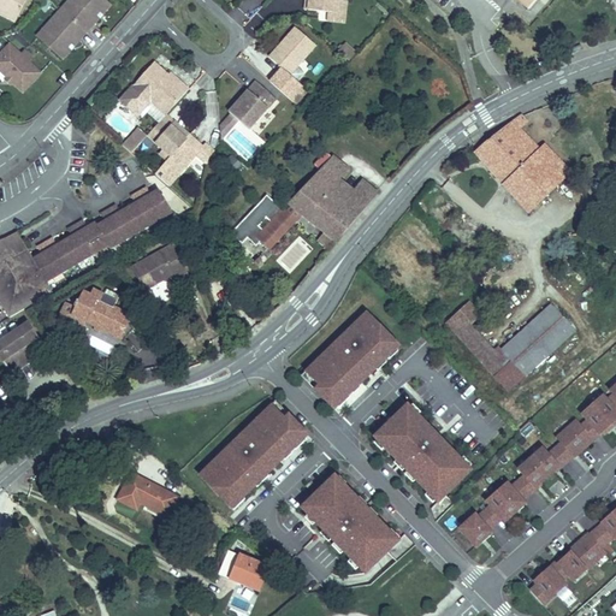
[(0,0),(0,7),(18,17),(25,0),(0,0)]
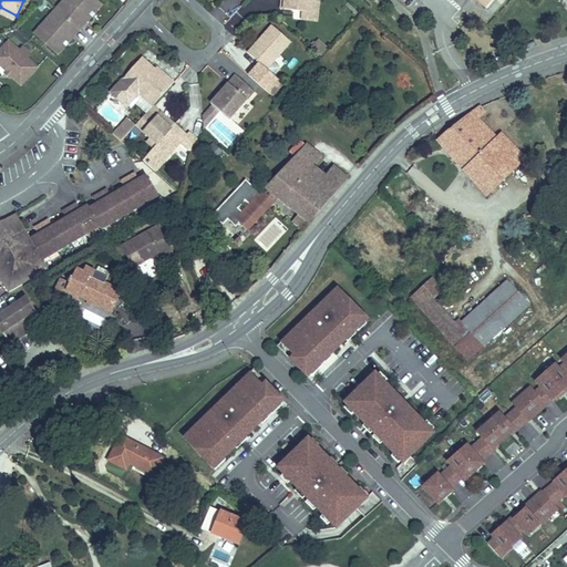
[(63,0),(57,9),(80,30),(91,17),(89,14),(92,11),(94,13),(102,6),(95,0),(63,0)]
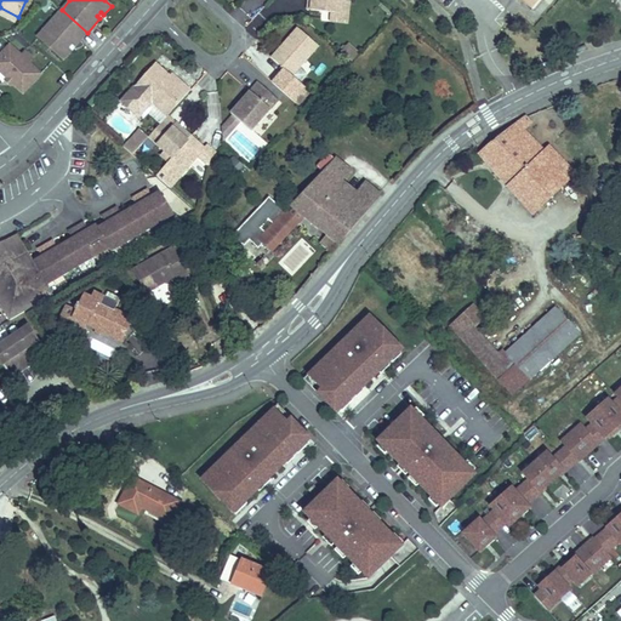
[(340,13),(341,0),(312,0),(311,10),(340,13)]
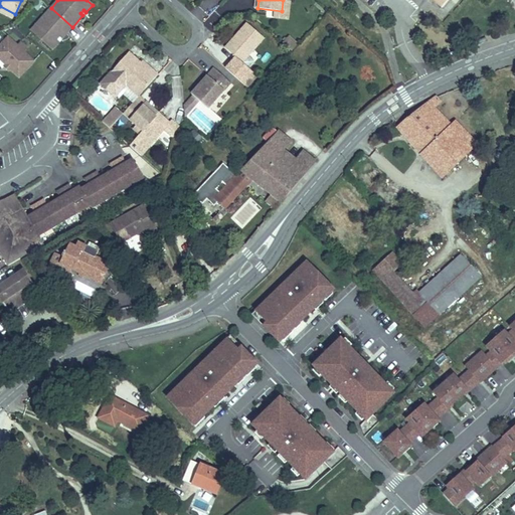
[(289,19),(291,2),(291,1),(283,0),(282,11),(275,10),(274,18),(289,19)]
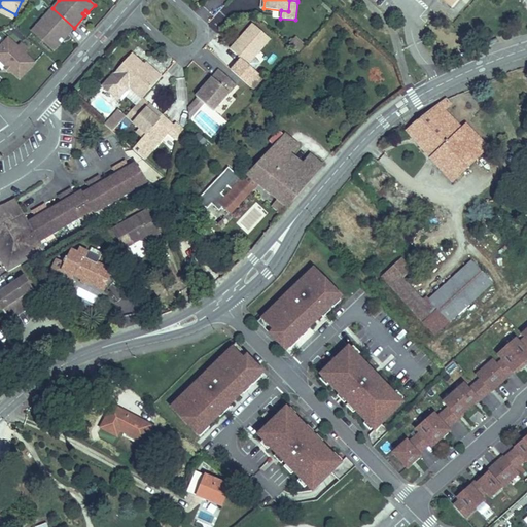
[(442,0),(452,8),(459,0),(442,0)]
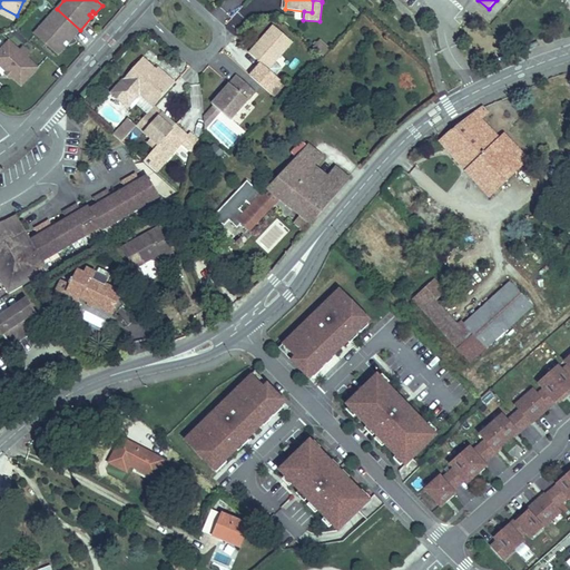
[(0,12),(15,20),(17,16),(0,7),(0,12)]
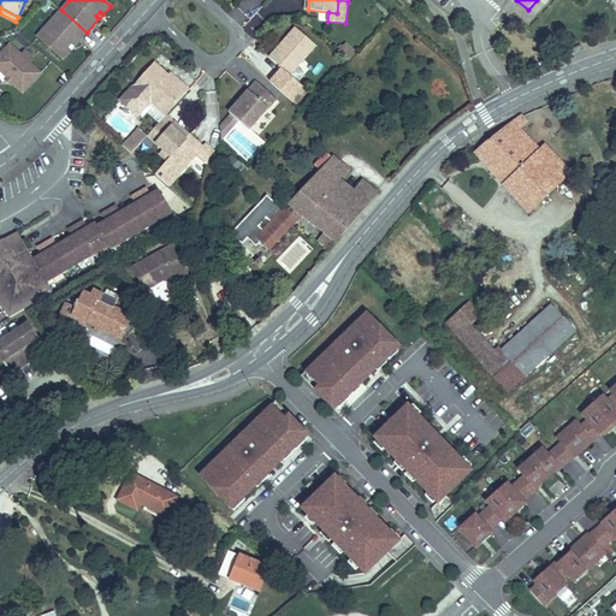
[(63,59),(71,51),(67,47),(70,45),(73,47),(87,33),(61,10),(48,24),(52,27),(41,40),(63,59)]
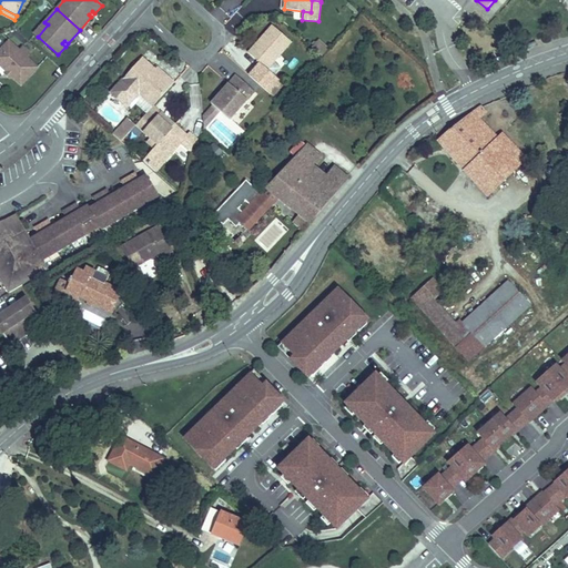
[(227,27),(236,33),(246,19),(236,13),(227,27)]
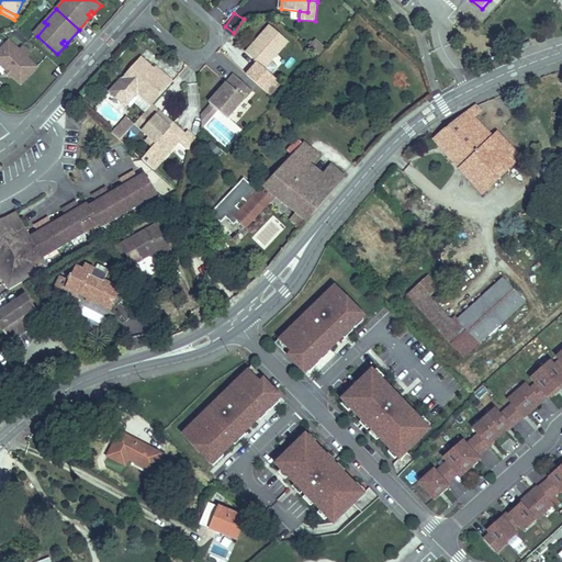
[(34,33),(37,36),(47,24),(44,22),(34,33)]
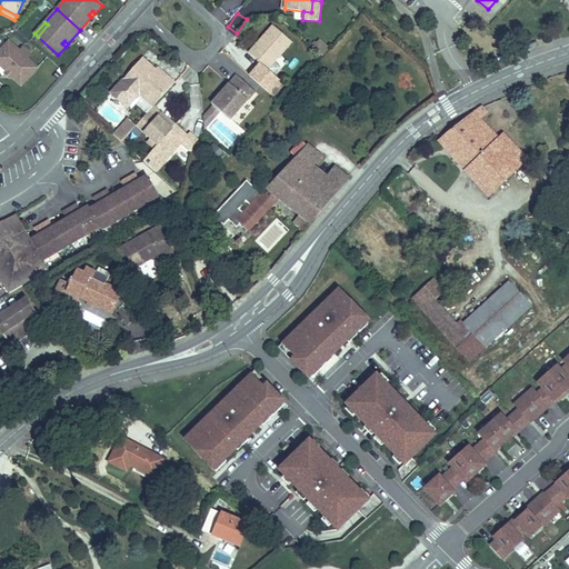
[(272,26),(249,53),(260,63),(249,76),(272,97),(283,83),(275,76),(281,69),(275,62),(291,42),(272,26)]
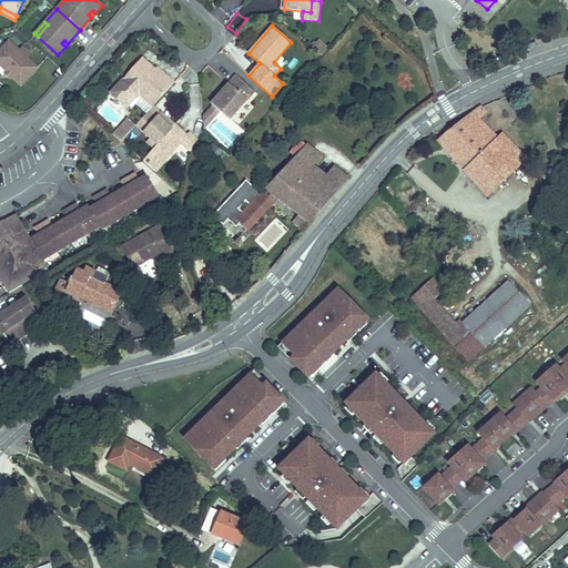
[(318,40),(312,48),(322,56),(328,49),(318,40)]
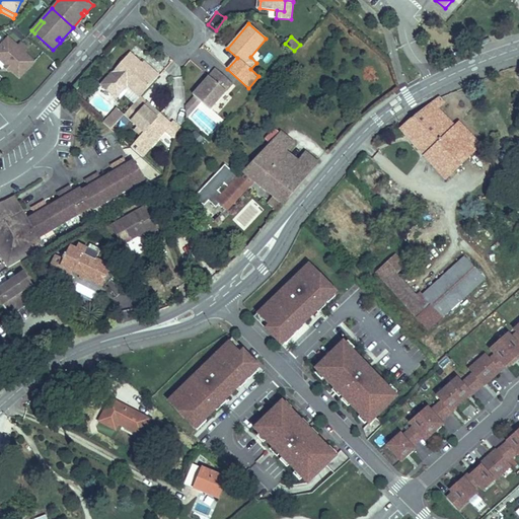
[(10,70),(19,78),(34,62),(24,53),(17,46),(8,38),(0,46),(0,60),(6,66),(10,70)]
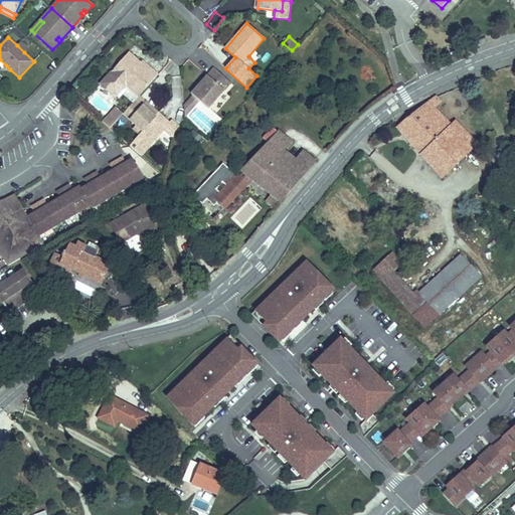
[(19,42),(17,45),(24,52),(27,49),(19,42)]
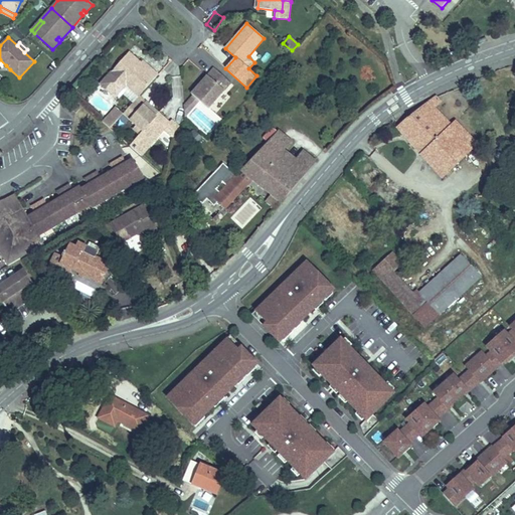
[(139,96),(158,75),(150,68),(148,70),(140,63),(129,52),(101,84),(116,98),(117,97),(127,86),(139,97),(139,96)]
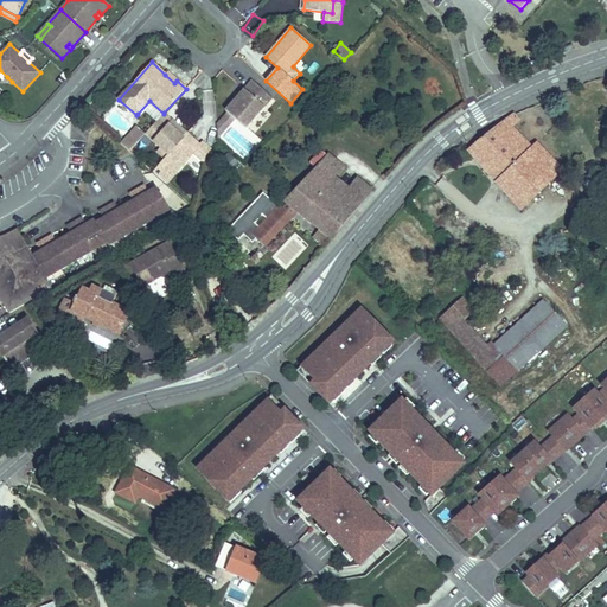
[(177,81),(170,74),(167,72),(165,75),(174,83),(177,81)]
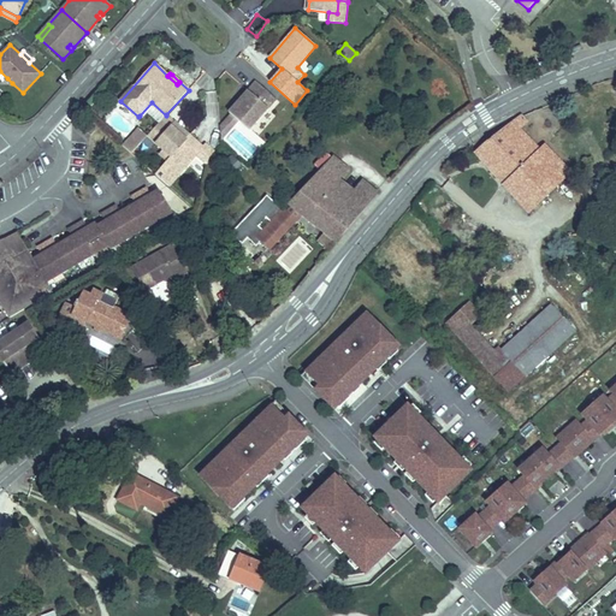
[(276,100),(256,82),(229,113),(231,114),(220,128),(221,140),(238,120),(249,130),(276,100)]
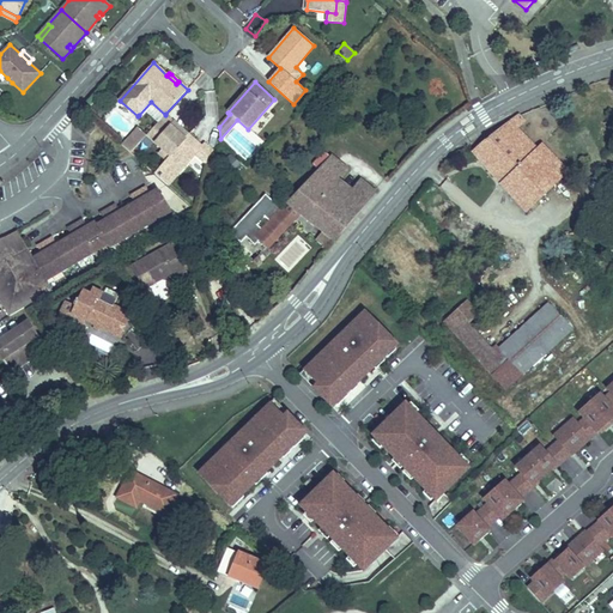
[(151,102),(139,115),(141,117),(146,111),(158,122),(165,115),(151,102)]
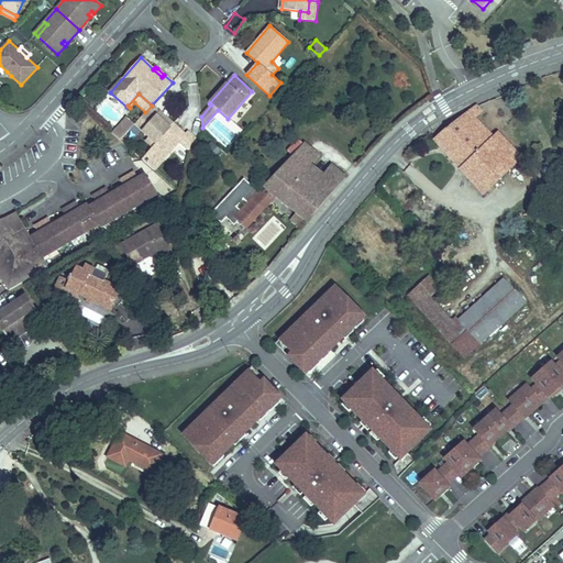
[(143,131),(156,143),(174,124),(166,118),(164,122),(156,116),(159,112),(152,105),(152,106),(145,112),(134,124),(143,131)]
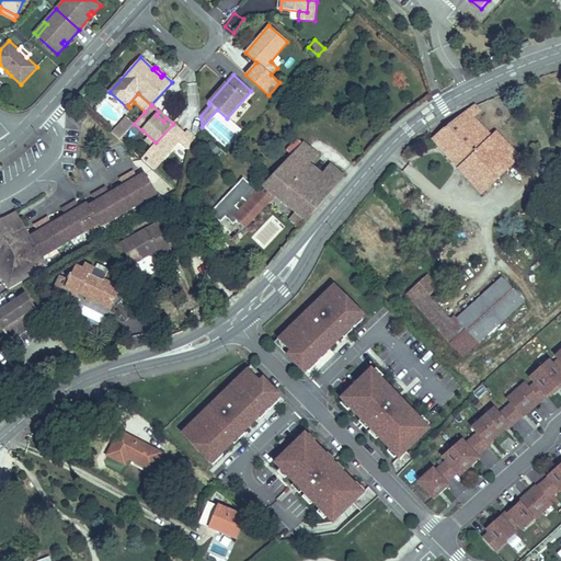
[(433,140),(439,147),(447,139),(468,160),(460,168),(483,193),(522,156),(496,129),(491,135),(473,117),(479,112),(471,104),(433,140)]
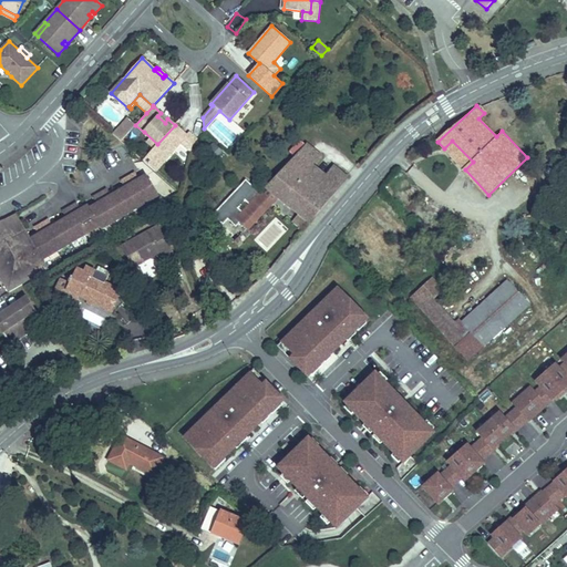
[(75,119),(83,125),(88,120),(80,113),(75,119)]
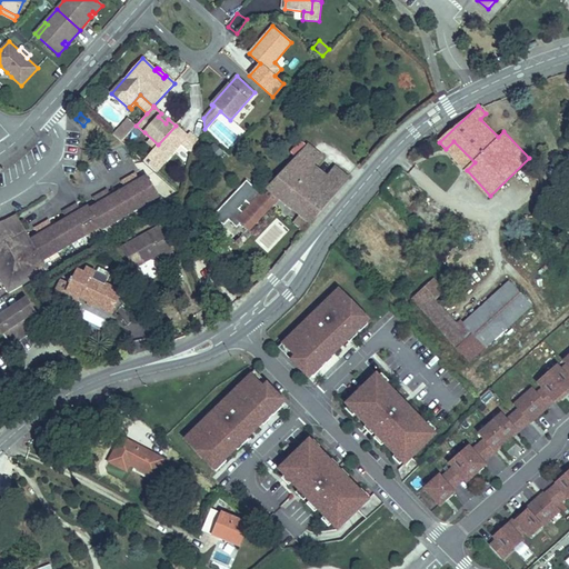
[(161,113),(158,117),(166,123),(168,119),(161,113)]
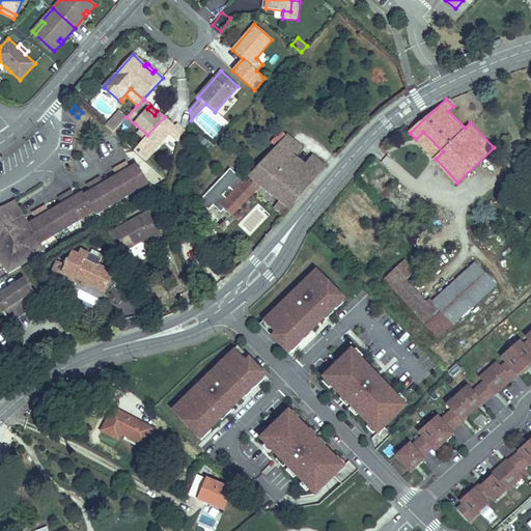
[(105,126),(114,133),(127,116),(117,109),(105,126)]
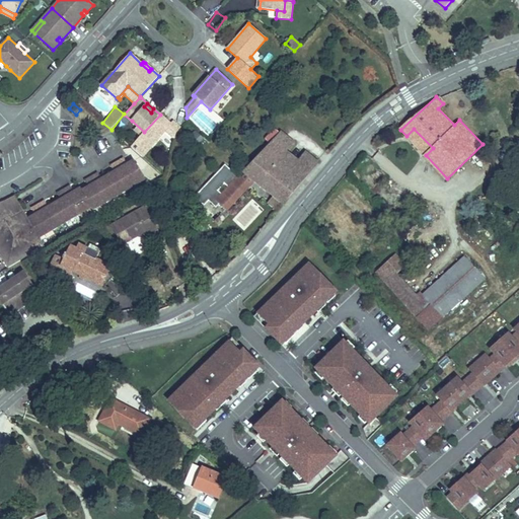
[(165,120),(160,115),(144,132),(141,136),(131,147),(142,157),(164,133),(171,138),(174,139),(176,132),(180,128),(173,122),(171,125),(168,128),(163,123),(165,120)]
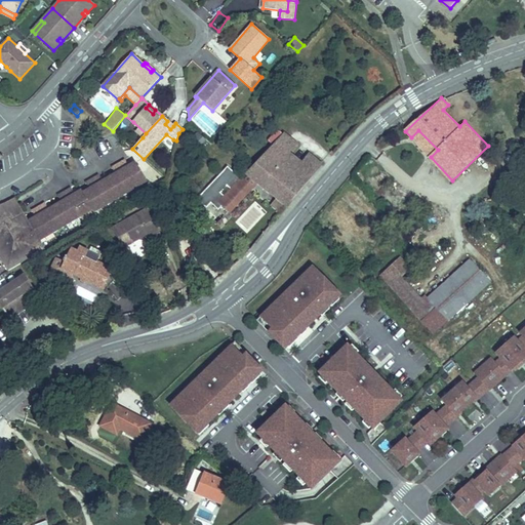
[(130,126),(143,137),(146,133),(133,122),(130,126)]
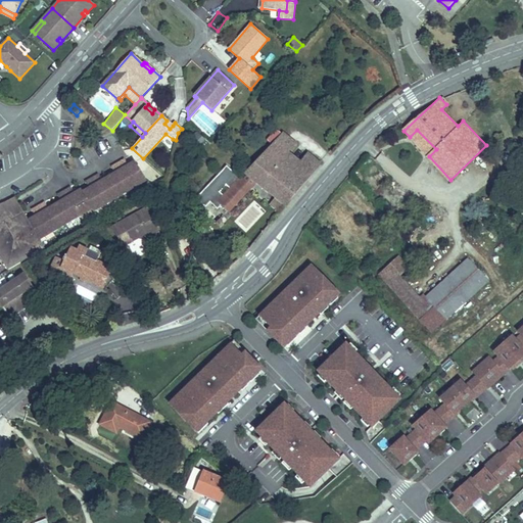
[(417,130),(410,137),(429,156),(436,149),(417,130)]
